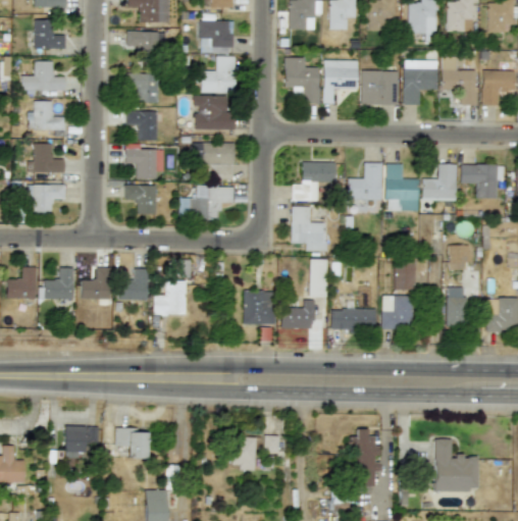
[(169,0),(127,0),(127,6),(140,6),(140,23),(170,22),(169,0)]
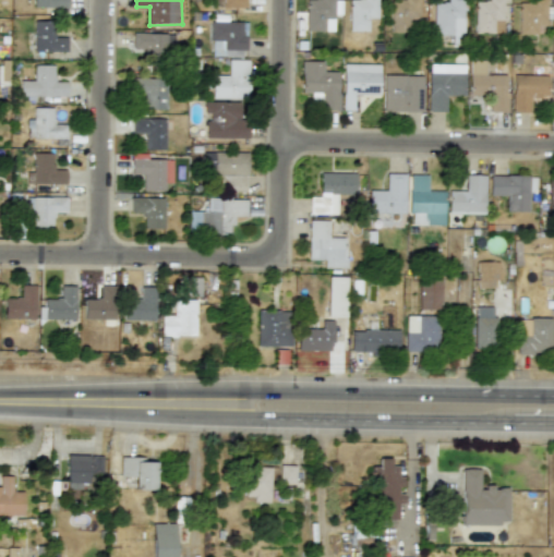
[(226,0),(226,9),(250,8),(249,0),(226,0)]
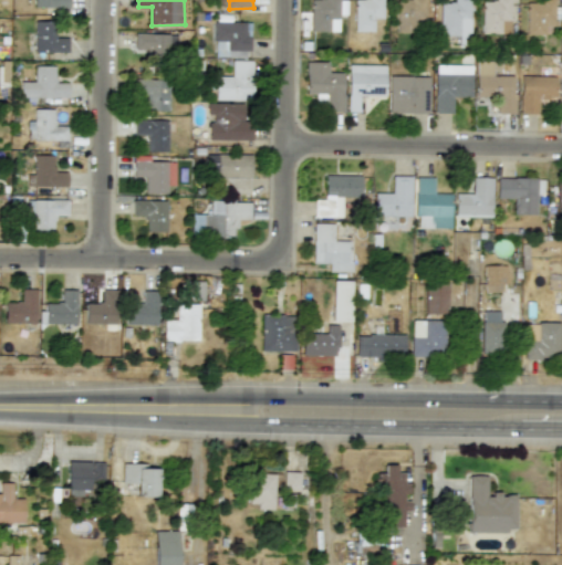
[(386,19),(386,0),(357,0),(357,31),(376,32),(377,19),(386,19)]
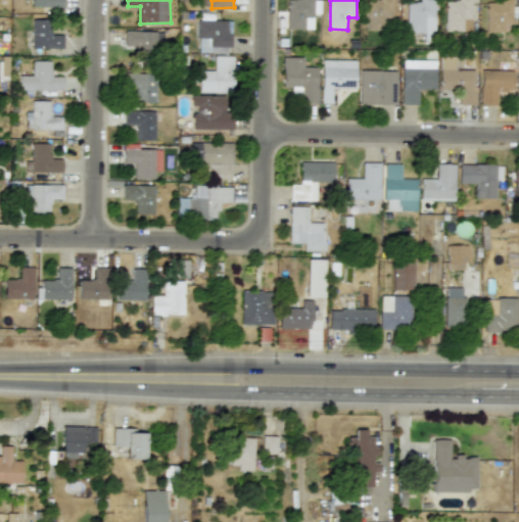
[(394,18),(394,0),(369,0),(368,31),(386,31),(386,18),(394,18)]
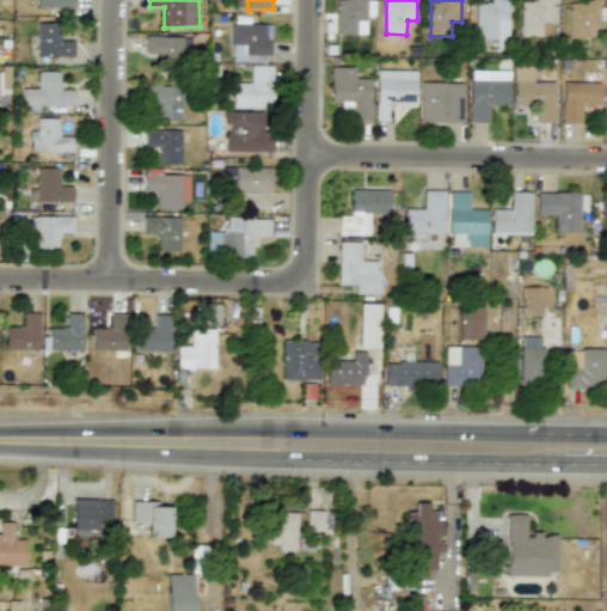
[(478,40),(510,41),(510,0),(494,0),(494,4),(479,2),(478,40)]
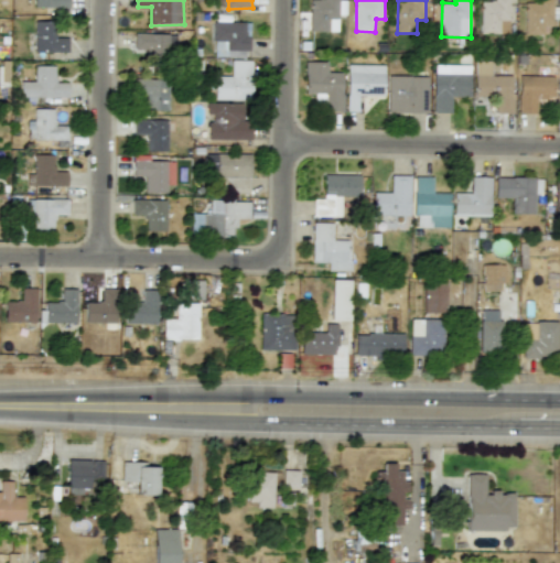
[(483,0),(483,33),(512,34),(512,0),(483,0)]
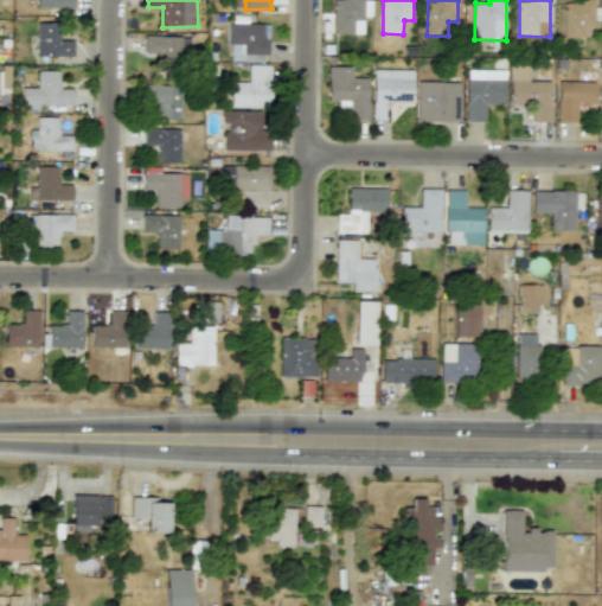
[(567,0),(567,38),(587,37),(587,29),(600,29),(600,0),(567,0)]
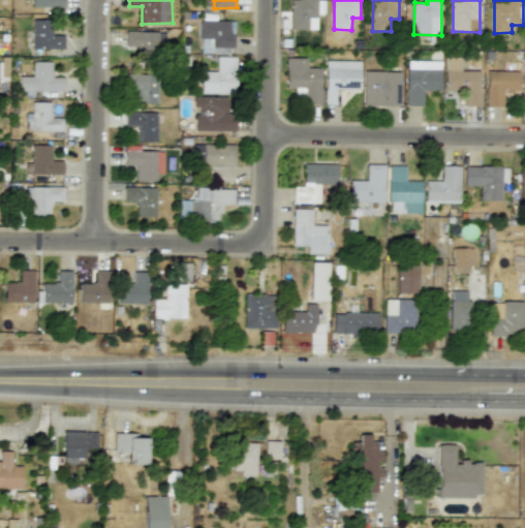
[(34,49),(66,50),(66,36),(54,36),(54,21),(35,21),(34,49)]
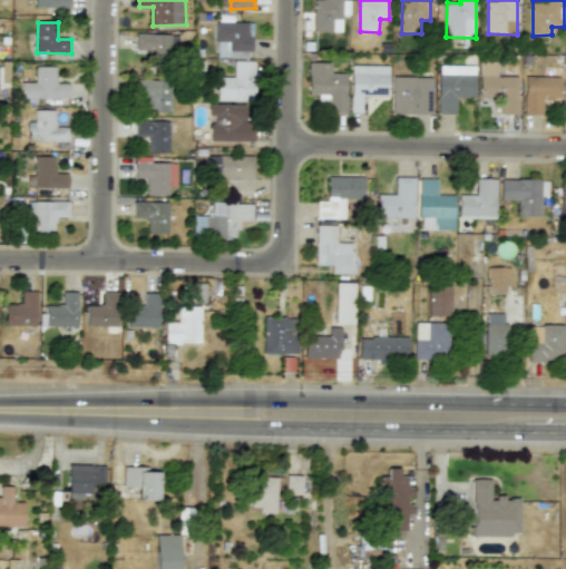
[(254,23),(218,22),(218,58),(254,58),(254,23)]
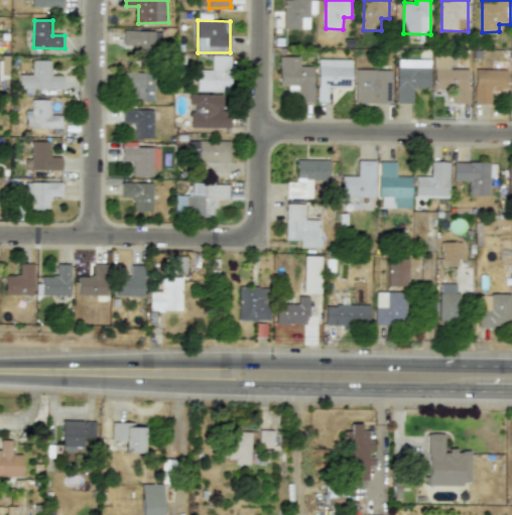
[(163,31),(126,31),(126,44),(136,45),(136,48),(163,49),(163,31)]
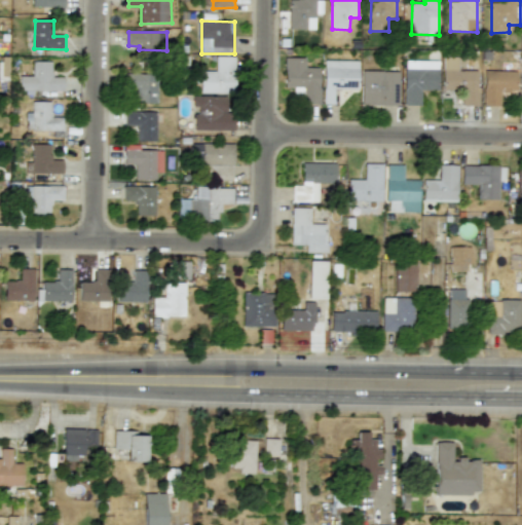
[(237,57),(218,57),(218,72),(202,72),(201,94),(236,94),(237,57)]
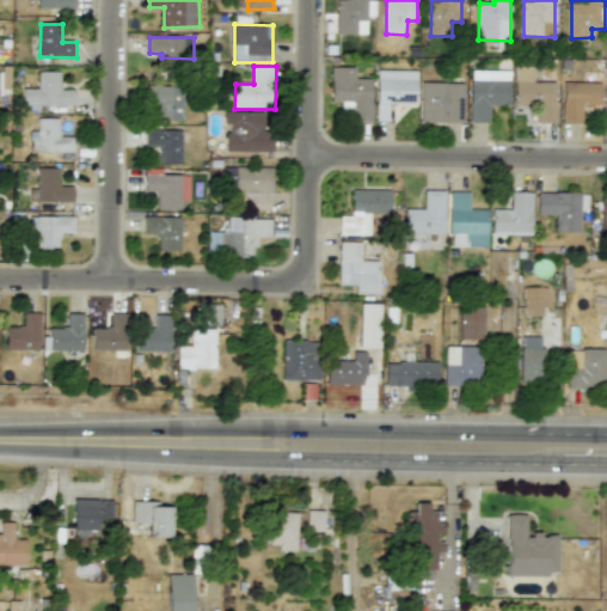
[(517,105),(540,105),(540,123),(558,123),(558,83),(535,83),(535,67),(517,67),(517,105)]
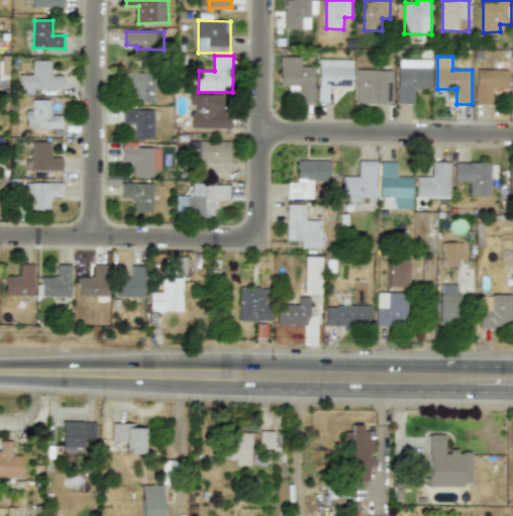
[(316,103),(316,67),(302,67),(302,58),(282,58),(282,86),(291,87),(291,94),(300,94),(300,103),(316,103)]
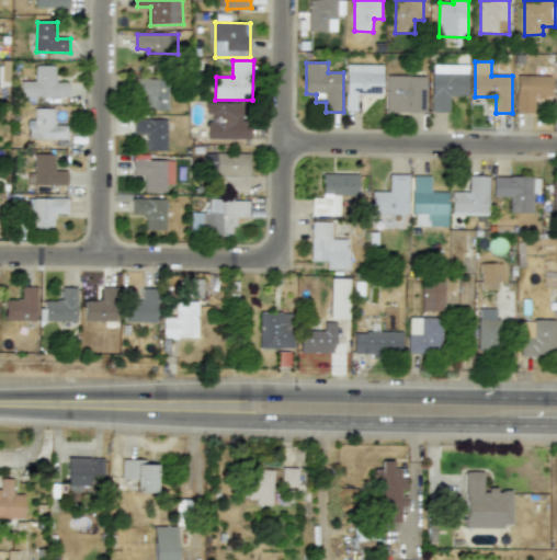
[(385,95),(385,65),(349,65),(348,111),(359,111),(360,95),(385,95)]
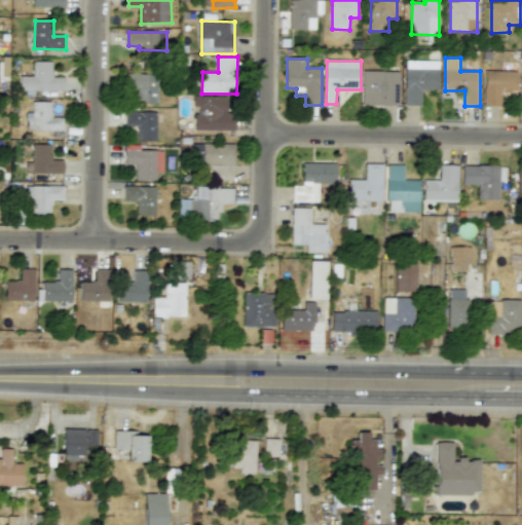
[(423,106),(423,90),(441,90),(441,61),(407,61),(406,105),(423,106)]
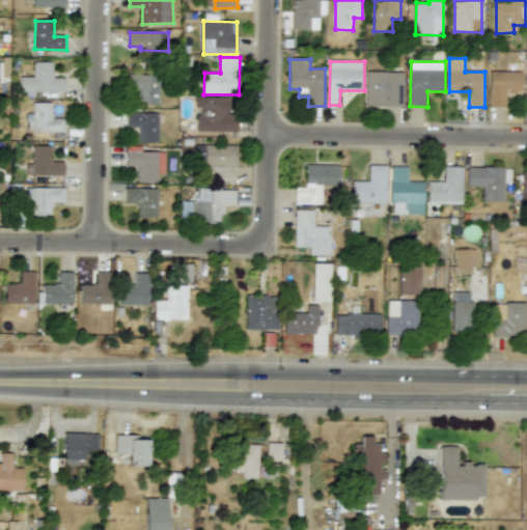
[(66,93),(66,78),(54,78),(55,62),(35,62),(34,78),(22,77),(22,92),(66,93)]
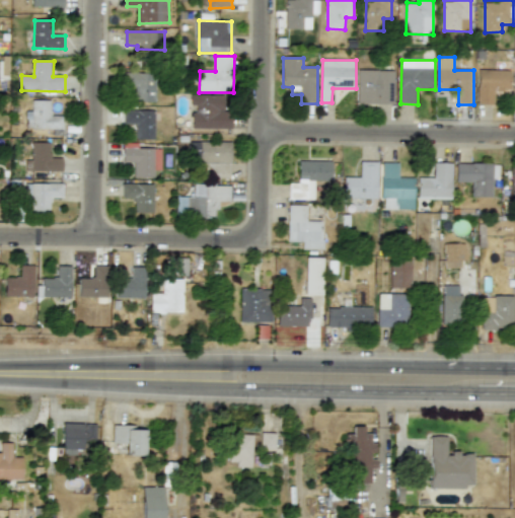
[(395,104),(395,71),(360,70),(359,104),(395,104)]
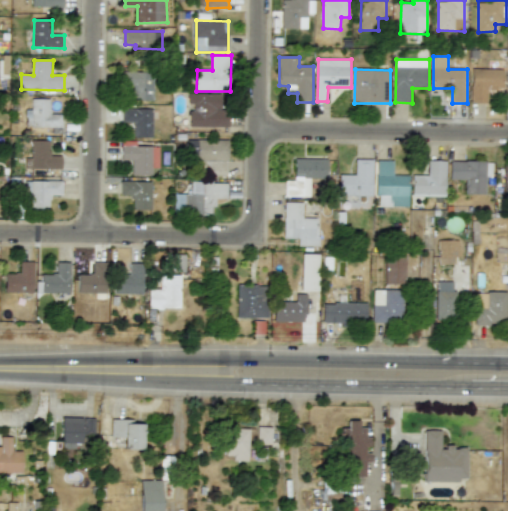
[(505,71),(473,70),(473,103),(489,103),(490,89),(505,89),(505,71)]
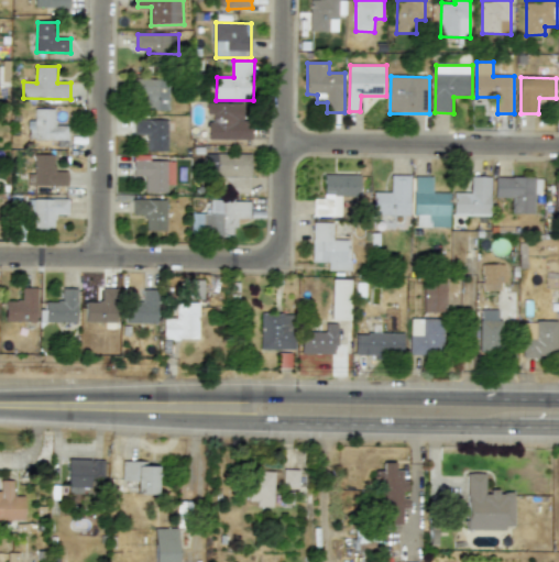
[(171,80),(139,79),(139,100),(149,100),(149,110),(171,111),(171,80)]
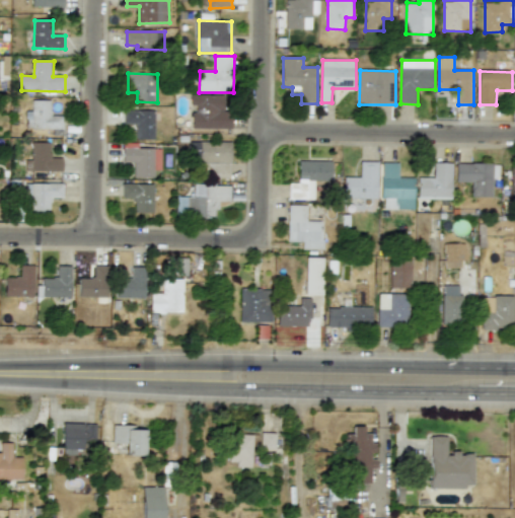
[(233,95),(193,95),(193,129),(232,130),(233,95)]
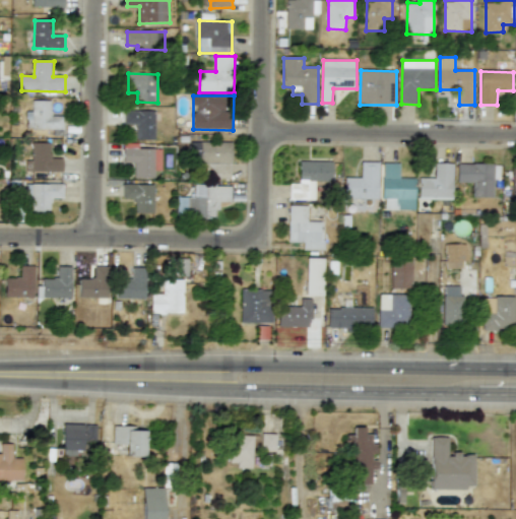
[(52,101),(34,101),(34,112),(28,112),(27,129),(55,130),(55,136),(64,136),(65,116),(52,116),(52,101)]
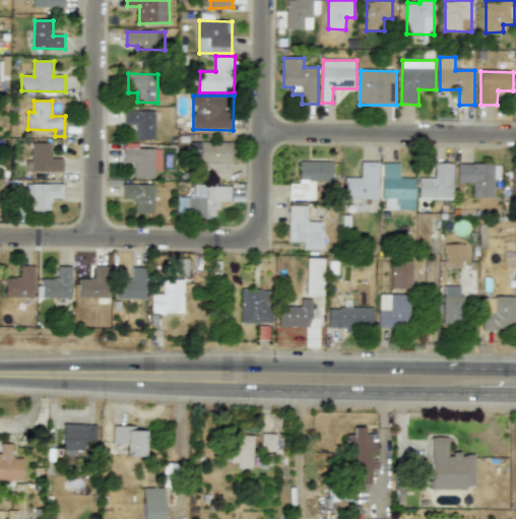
[(156,139),(156,111),(126,111),(126,124),(137,125),(137,139),(156,139)]
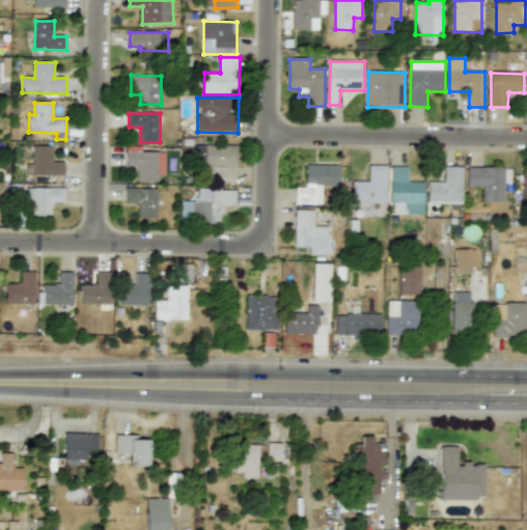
[(238,145),(199,145),(199,175),(214,175),(214,182),(238,183),(238,145)]
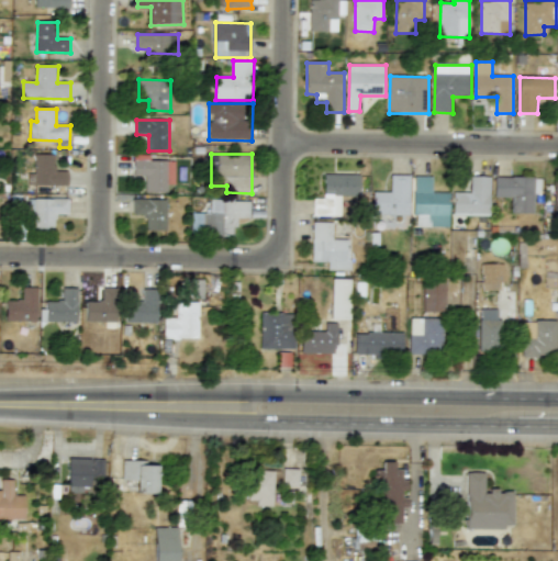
[(35,174),(30,174),(29,186),(69,186),(69,171),(57,170),(57,155),(35,155),(35,174)]
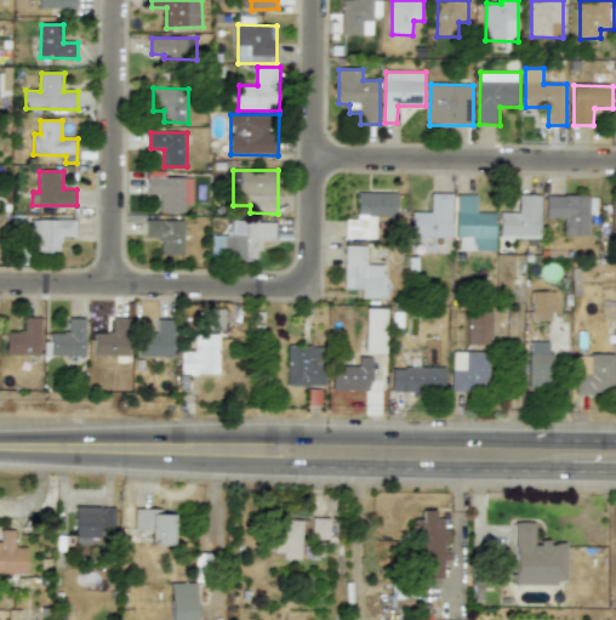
[(149,177),(149,194),(163,194),(161,212),(186,214),(187,204),(194,204),(194,178),(165,178),(165,177),(149,177)]
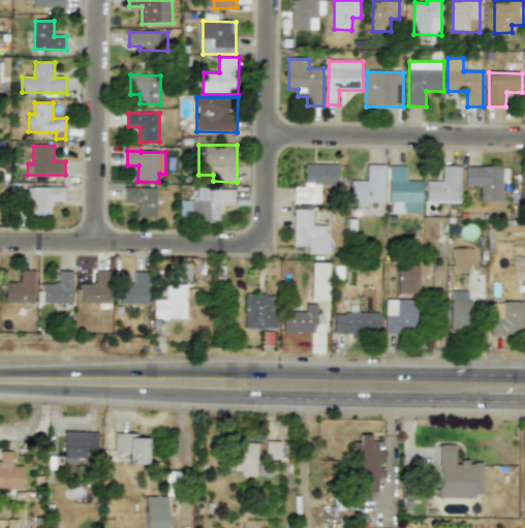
[(340,185),(340,164),(306,163),(306,187),(297,187),(297,204),(322,204),(322,184),(340,185)]
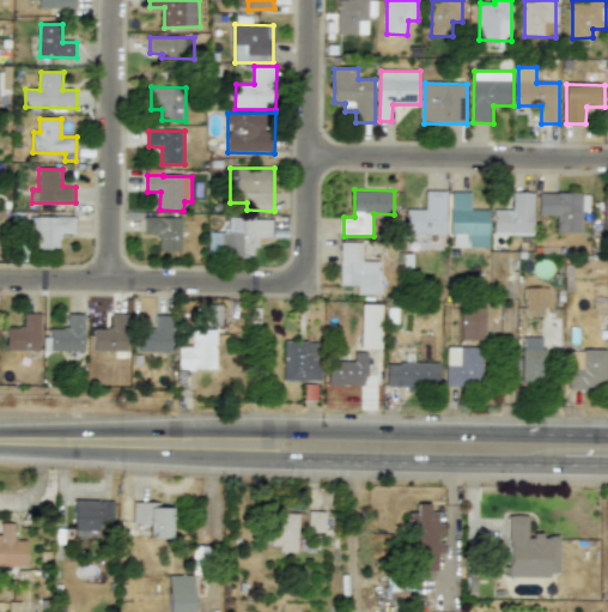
[(449,192),(427,191),(426,210),(408,210),(407,235),(448,236),(449,192)]
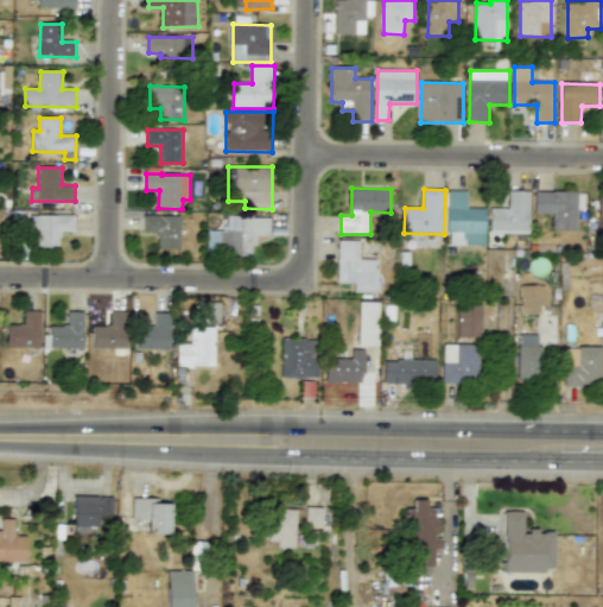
[(469,190),(449,190),(448,246),(487,246),(487,209),(468,208),(469,190)]
